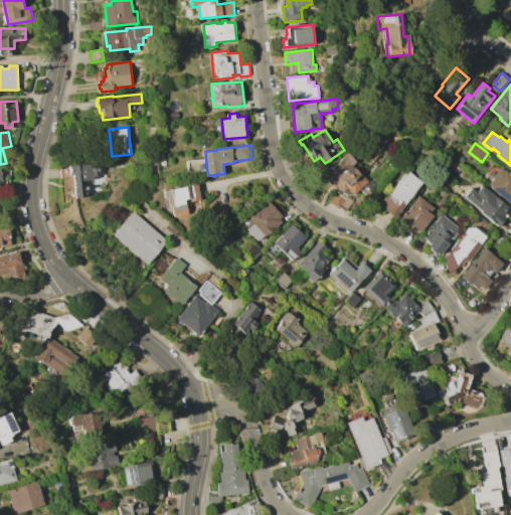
[(348,153),(356,162),(352,165),(360,174),(361,173),(369,181),(354,194),(348,188),(343,192),(326,173),(348,153)]
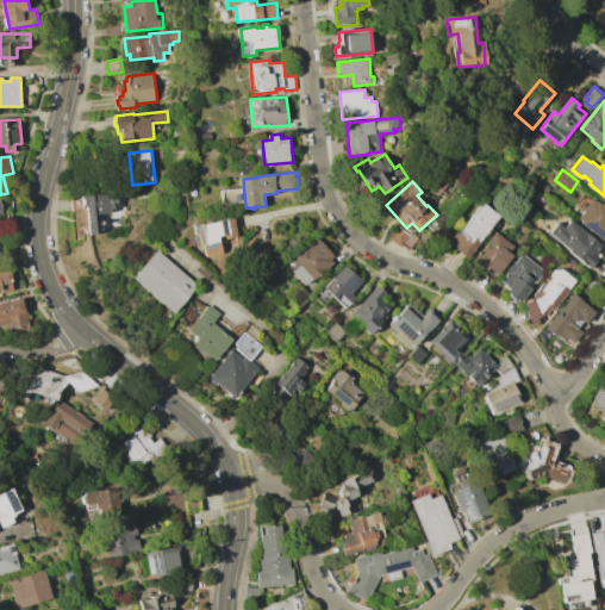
[(118,193),(120,207),(112,209),(113,212),(103,213),(104,222),(105,222),(105,224),(104,225),(105,234),(91,235),(88,207),(85,207),(83,197),(118,193)]
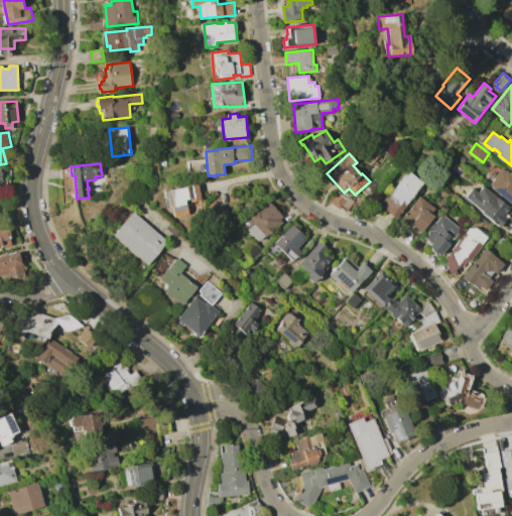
[(503,167),(511,174),(511,202),(494,187),(495,186),(492,184),(496,178),(495,177),(503,167)]
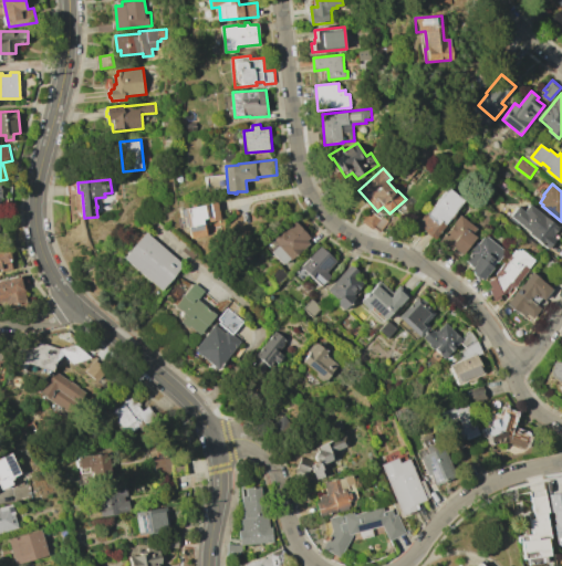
[(420,222),(419,221),(426,212),(428,215),(450,187),(466,200),(458,210),(459,211),(436,239),(418,224),(420,222)]
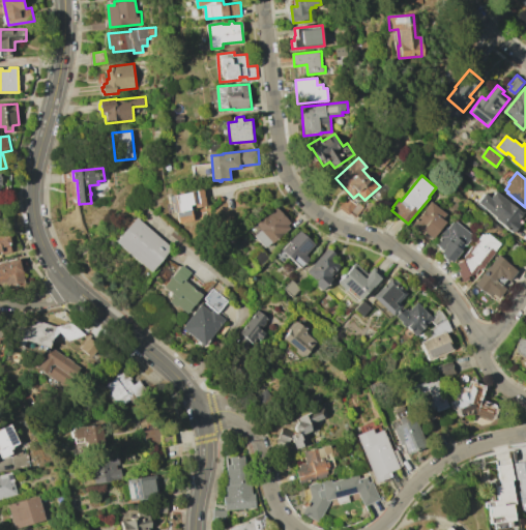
[(171,203),(170,196),(204,189),(207,206),(195,208),(194,204),(190,205),(191,209),(192,209),(194,221),(179,224),(177,212),(169,213),(167,204),(171,203)]
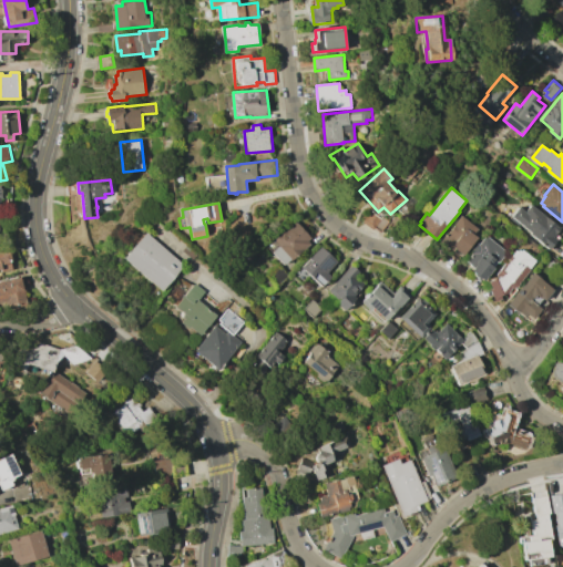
[(521,207),(528,212),(533,205),(562,227),(562,229),(559,234),(561,236),(551,249),(533,234),(534,233),(522,223),(521,225),(512,218),(521,207)]
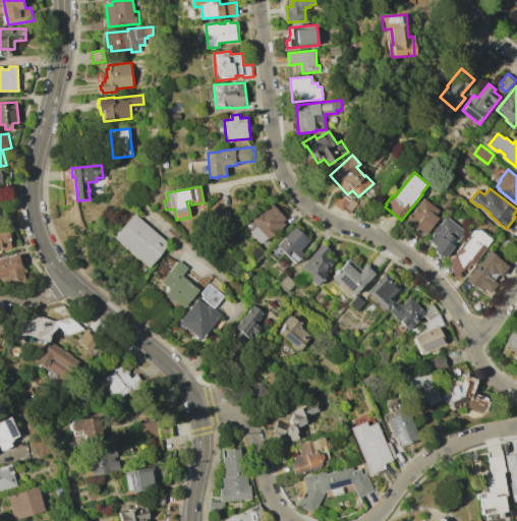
[(342,193),(351,200),(353,198),(359,203),(351,213),(346,209),(344,211),(335,204),(342,193)]
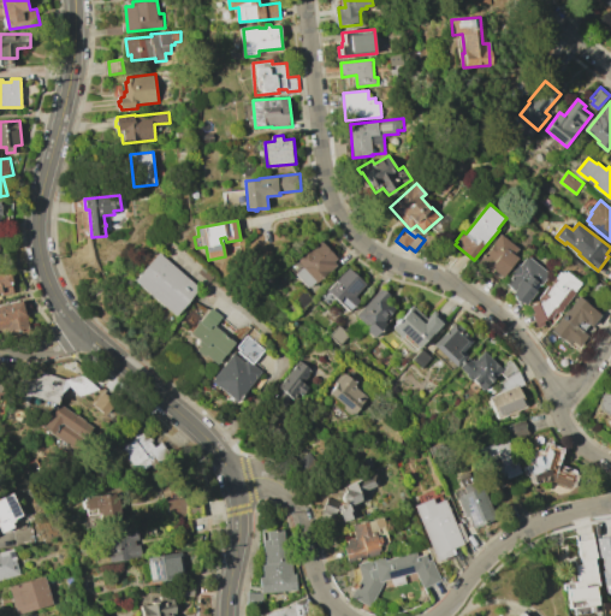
[(503,234),(521,249),(516,255),(520,258),(504,277),(499,273),(498,276),(481,260),(503,234)]
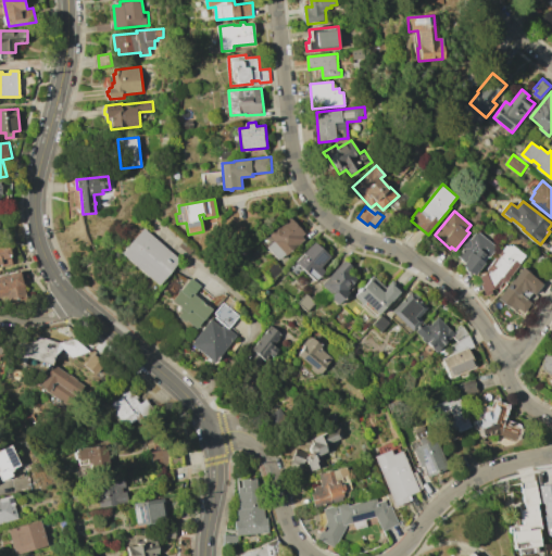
[(275,241),(270,235),(291,216),(305,234),(302,236),(305,239),(279,260),(268,247),(275,241)]
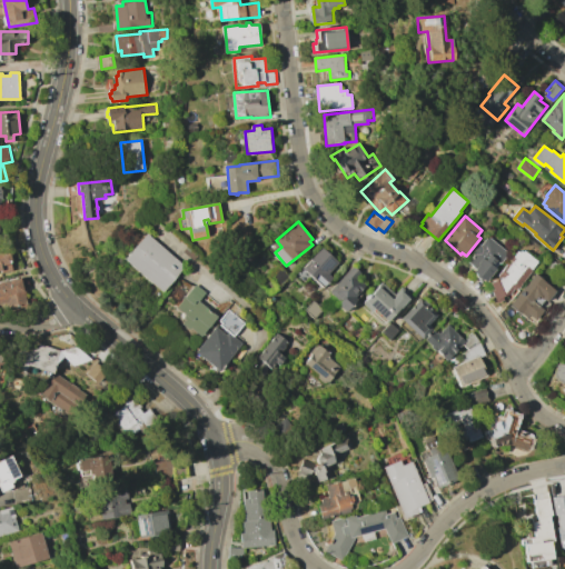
[(148,233),(186,266),(164,291),(126,259),(148,233)]
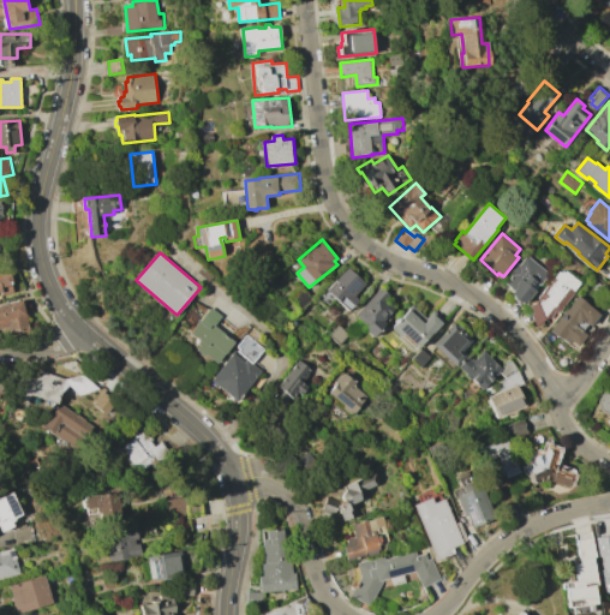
[(514,274),(513,273),(520,263),(522,264),(530,255),(552,273),(543,285),(542,282),(536,290),(537,291),(526,305),(515,297),(516,296),(513,293),(515,290),(507,282),(514,274)]
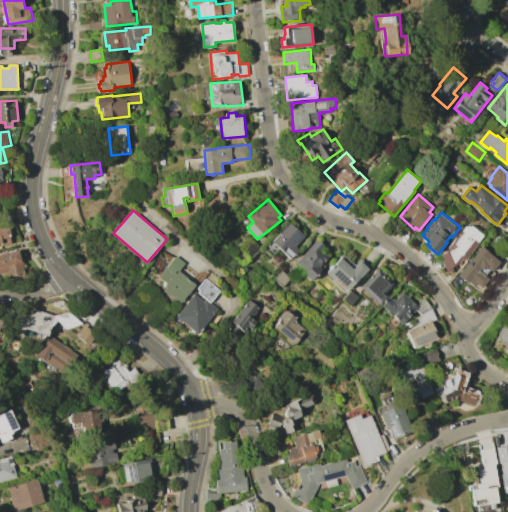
[(290,222),(305,236),(296,246),(300,249),(291,258),(280,248),(272,241),(290,222)]
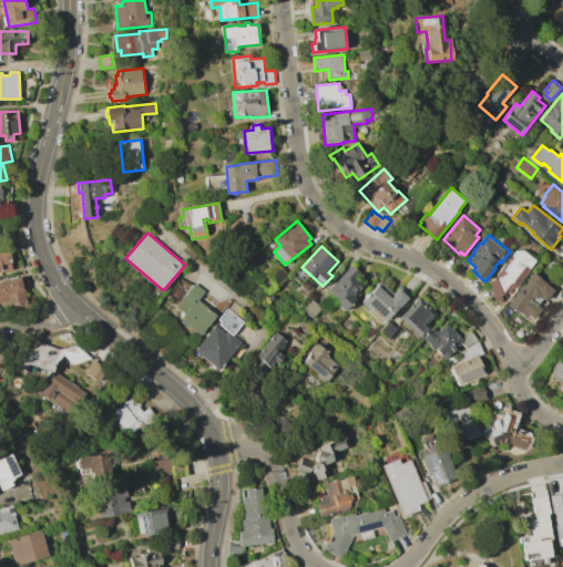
[(509,292),(502,296),(503,298),(497,301),(491,290),(494,289),(490,281),(500,277),(498,275),(508,263),(510,264),(511,261),(510,259),(518,250),(519,251),(521,249),(522,250),(524,249),(538,261),(532,268),(534,270),(512,296),(509,292)]
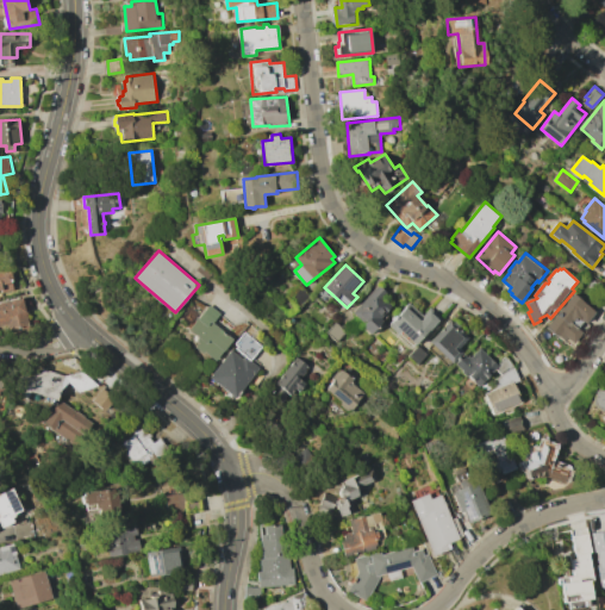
[(0,273),(11,271),(16,290),(4,292),(2,290),(0,290),(0,273)]
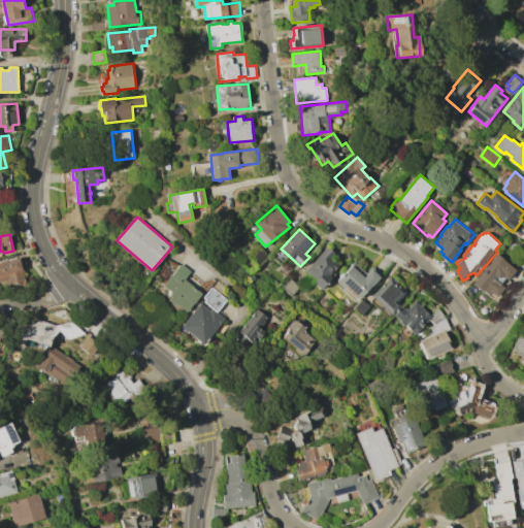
[(329,246),(336,254),(333,257),(340,265),(337,268),(339,270),(322,289),(315,282),(317,279),(306,270),(329,246)]
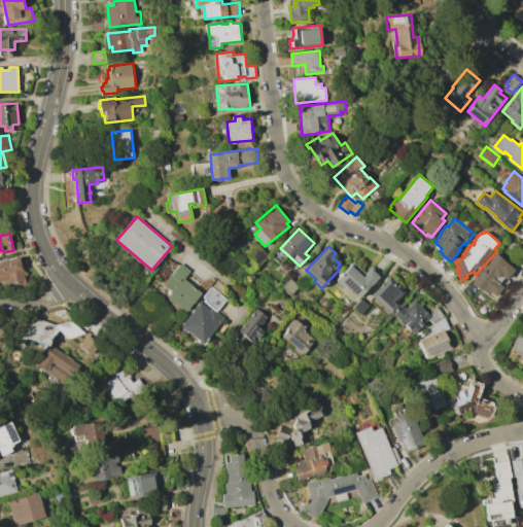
[(260,247),(268,255),(257,266),(249,256),(260,247)]
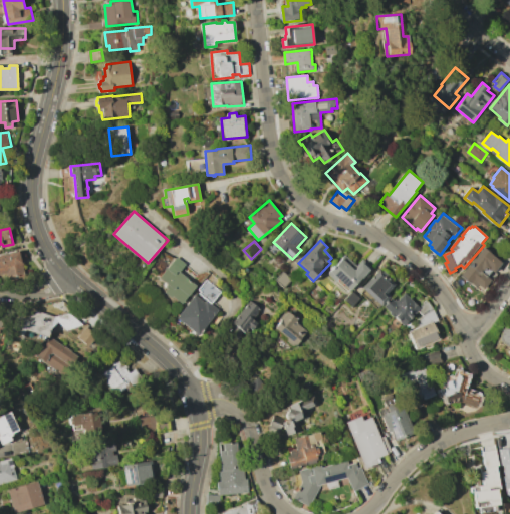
[(484,247),(503,262),(496,271),(499,274),(493,281),(492,280),(485,288),(479,283),(477,286),(462,275),(484,247)]
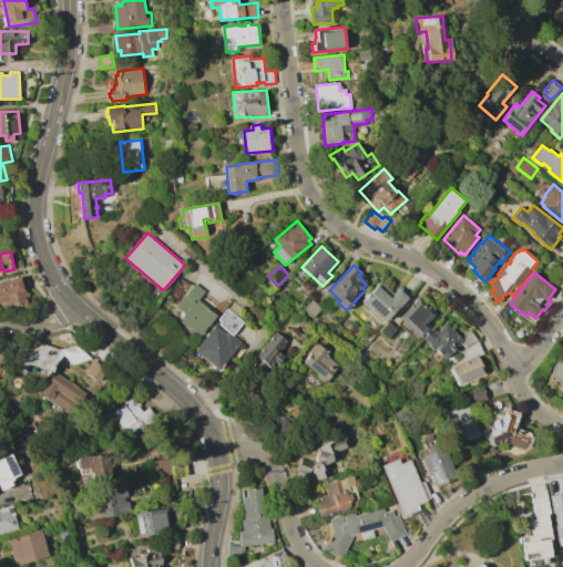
[(0,281),(22,277),(29,305),(21,306),(21,303),(10,306),(9,301),(0,302),(0,281)]
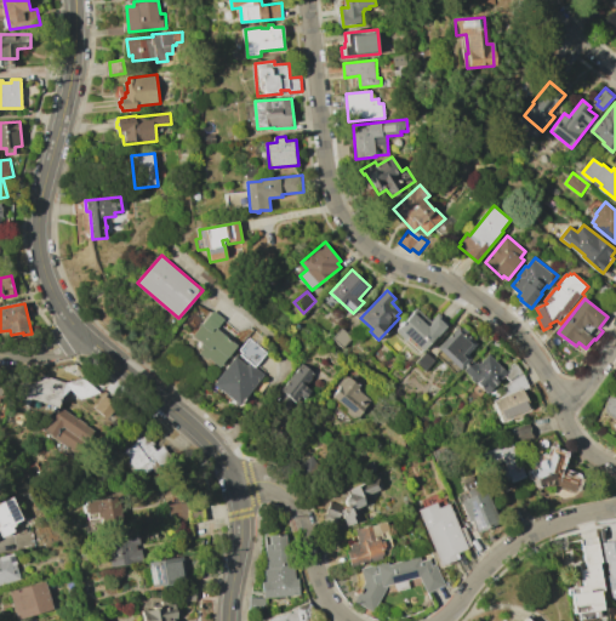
[(418,308),(432,320),(439,313),(451,324),(439,336),(438,335),(423,351),(409,337),(406,340),(397,331),(418,308)]
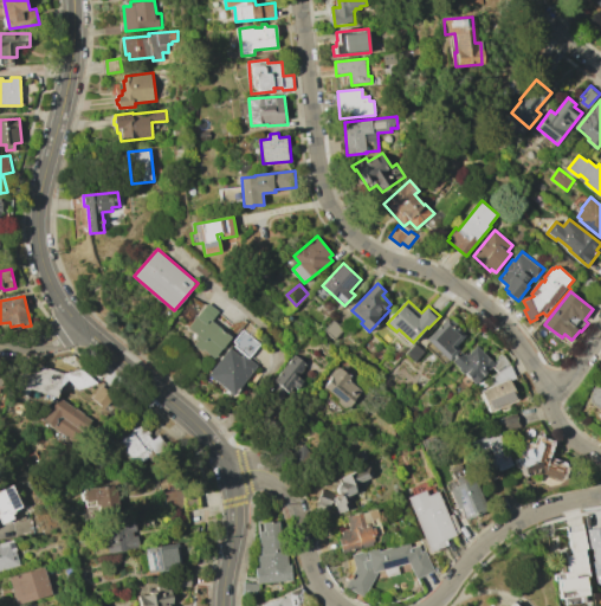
[(209,303),(220,311),(213,320),(233,336),(215,358),(205,349),(202,350),(195,345),(199,340),(196,339),(199,335),(189,327),(209,303)]
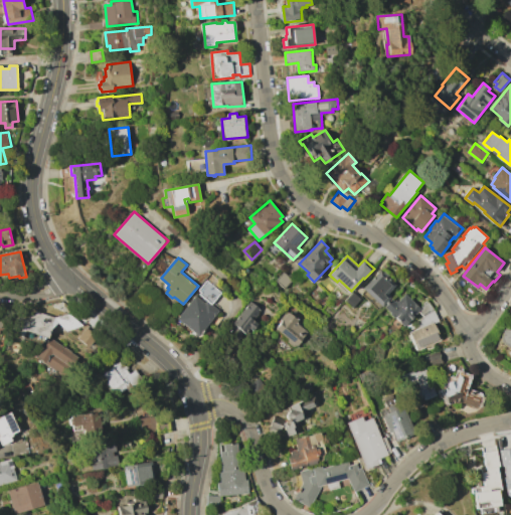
[(382,271),(384,273),(385,271),(389,275),(388,276),(397,285),(389,294),(392,297),(383,306),(364,288),(382,271)]
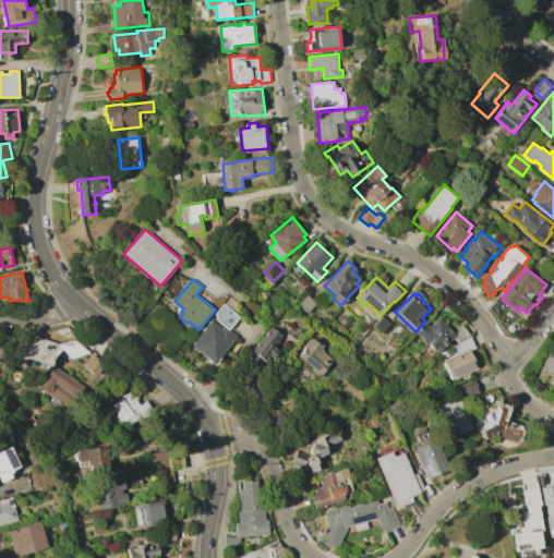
[(309,294),(318,303),(310,313),(300,304),(309,294)]
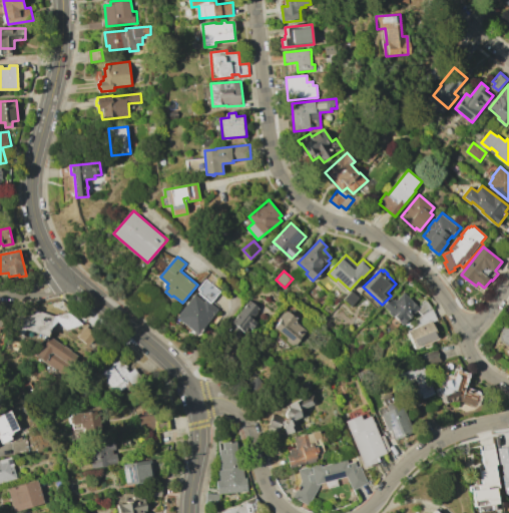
[(207,279),(221,291),(211,303),(200,294),(202,292),(199,289),(207,279)]
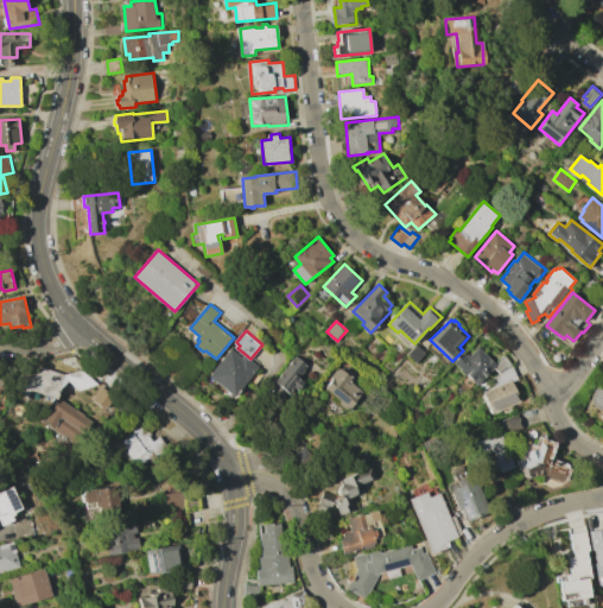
[(418,344),(427,353),(418,363),(408,355),(418,344)]
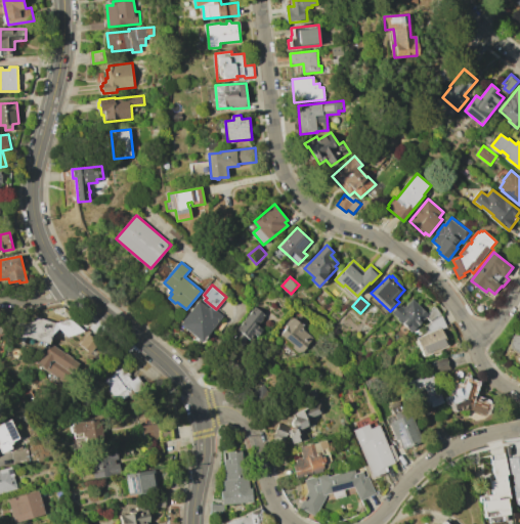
[(428,317),(414,332),(402,321),(401,322),(397,318),(398,318),(392,312),(400,304),(404,308),(414,299),(429,313),(436,305),(443,315),(433,321),(428,317)]
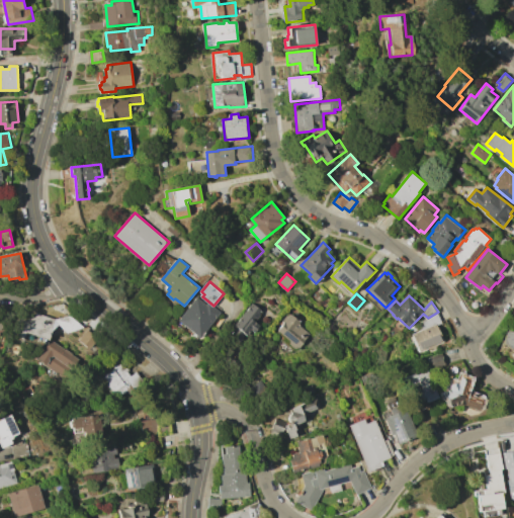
[(198,297),(207,305),(209,303),(222,313),(200,337),(180,320),(198,297)]
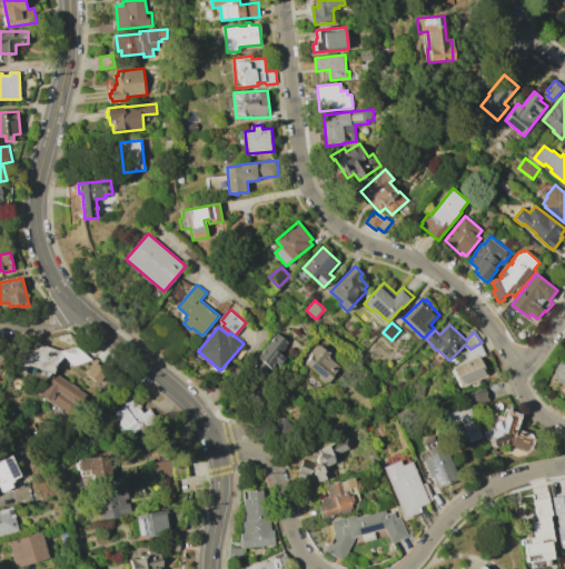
[(279,333),(291,343),(284,355),(287,357),(280,365),(277,362),(273,369),(270,367),(266,372),(254,362),(279,333)]
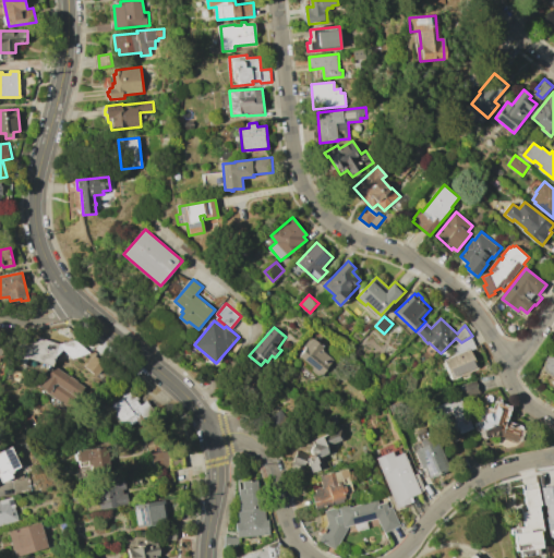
[(60,343),(75,339),(92,352),(73,359),(63,349),(56,356),(53,366),(28,359),(25,366),(11,362),(21,331),(60,343)]
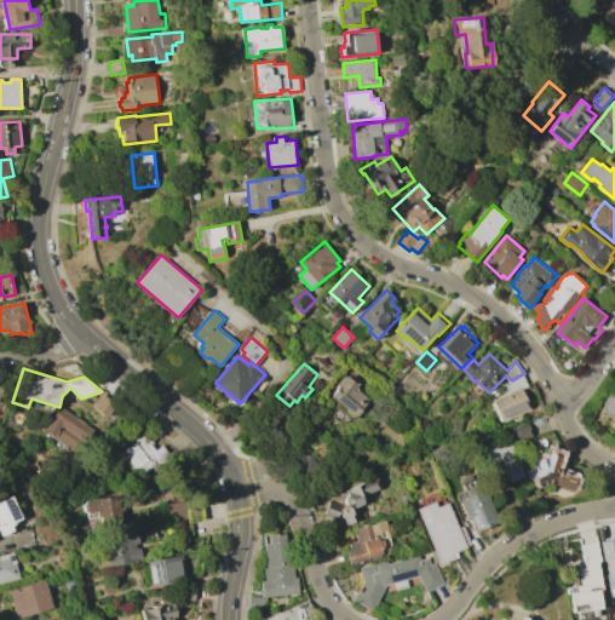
[(340,386),(339,384),(346,374),(360,385),(358,388),(360,389),(360,390),(372,400),(358,417),(333,396),(340,386)]
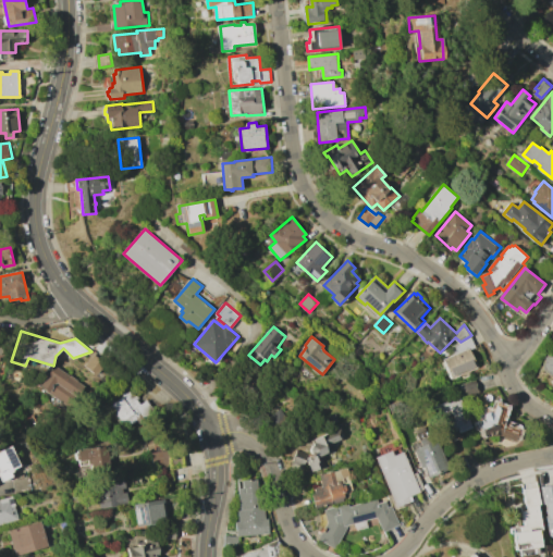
[(456,354),(454,349),(456,348),(455,344),(472,336),(477,347),(471,349),(479,367),(470,371),(471,374),(465,378),(463,373),(452,379),(443,359),(456,354)]
